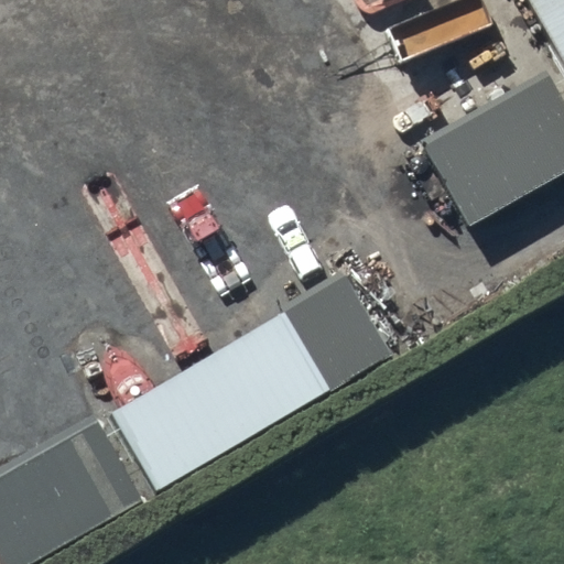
[(563,0),(530,0),(563,60),(563,0)]
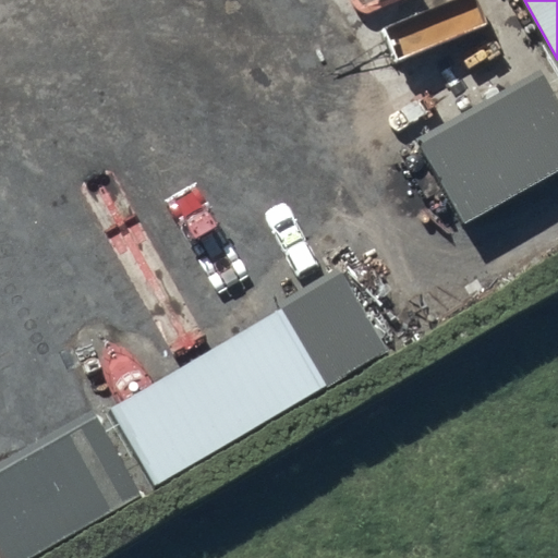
[(557,105),(541,75),(419,146),(465,227),(557,173),(557,105)]
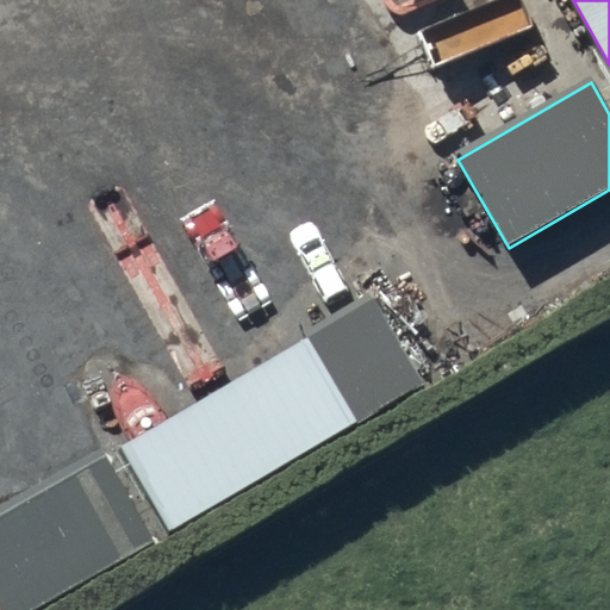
[(375,302),(309,338),(359,424),(423,387),(375,302)]
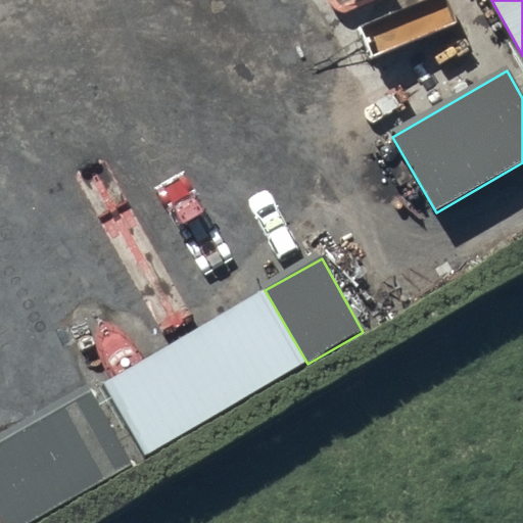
[(145,458),(307,364),(265,290),(102,384),(145,458)]
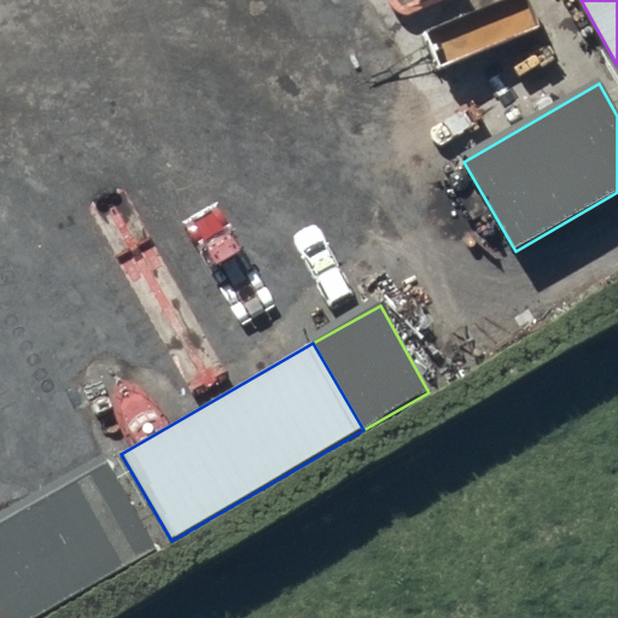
[(106,462),(0,523),(0,617),(39,617),(157,549),(106,462)]
